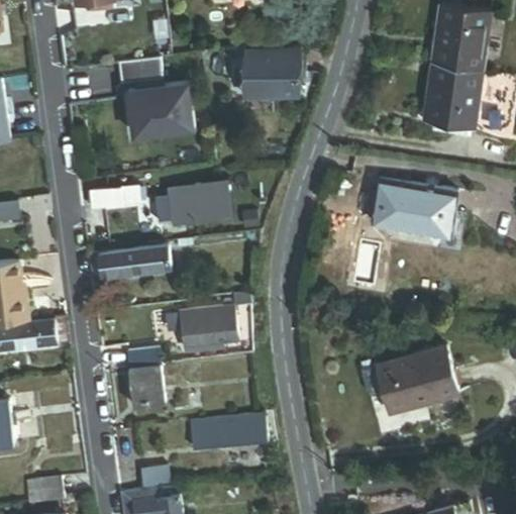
[(70,0),(56,0),(57,10),(72,12),(70,0)]
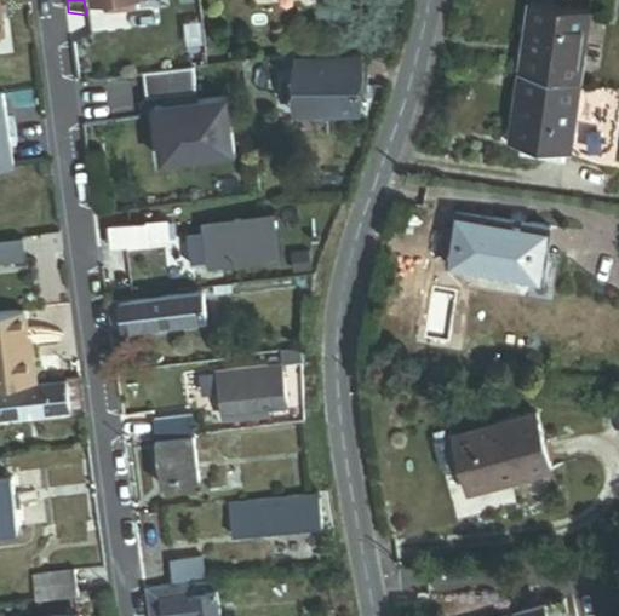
[(89,0),(90,5),(104,4),(105,17),(121,16),(121,3),(137,1),(137,0),(89,0)]
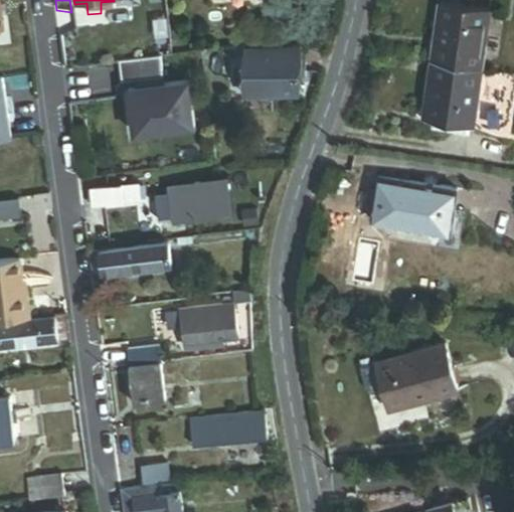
[(436,7),(419,122),(439,125),(468,129),(474,130),(490,14),(436,7)]
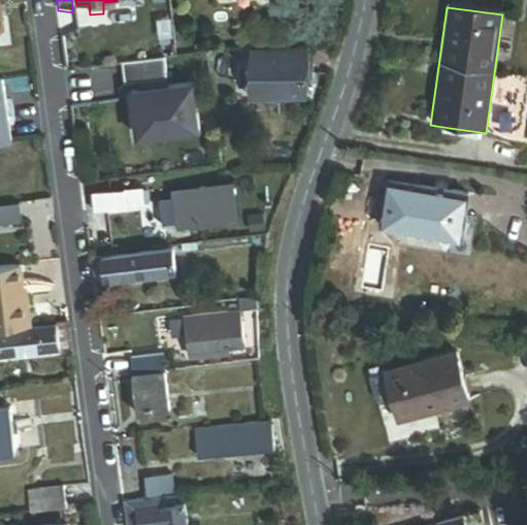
[(73,31),(62,36),(64,46),(77,41),(73,31)]
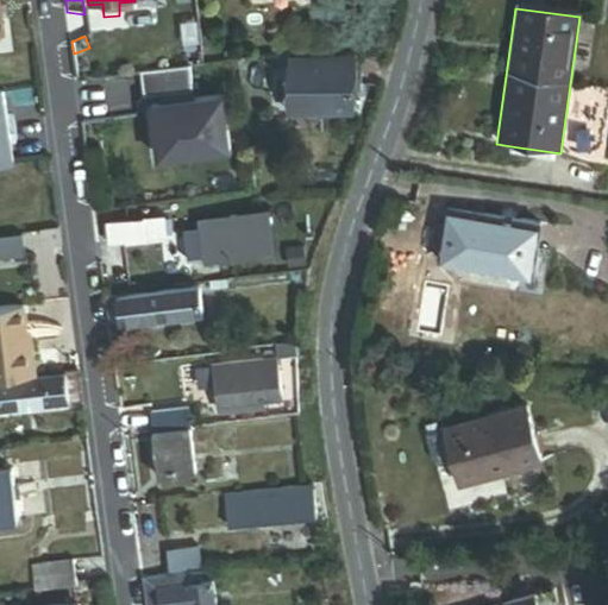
[(190,69),(200,67),(198,48),(179,50),(182,70),(190,69)]
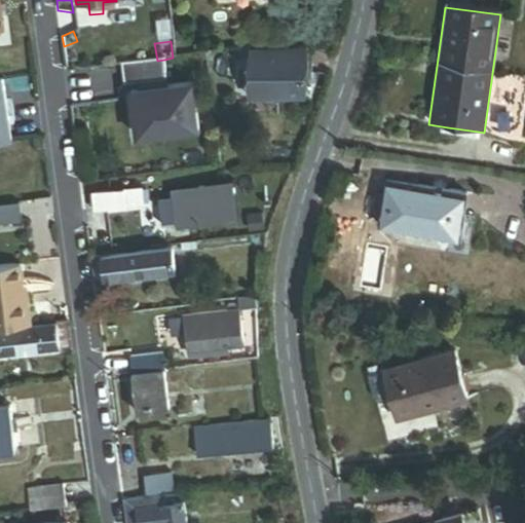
[(308,92),(304,49),(249,57),(253,99),(308,92)]
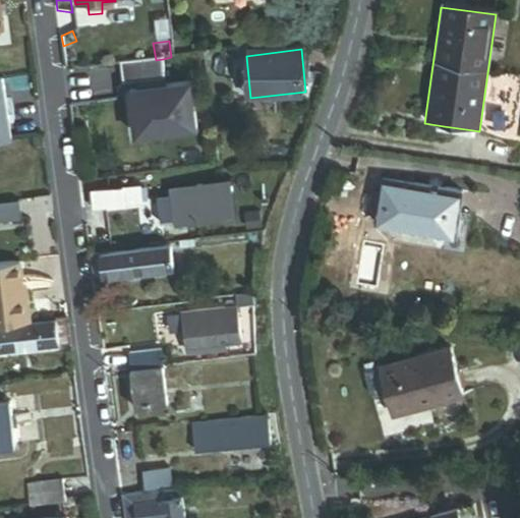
[(156,60),(123,66),(127,88),(167,79),(163,59),(156,60)]
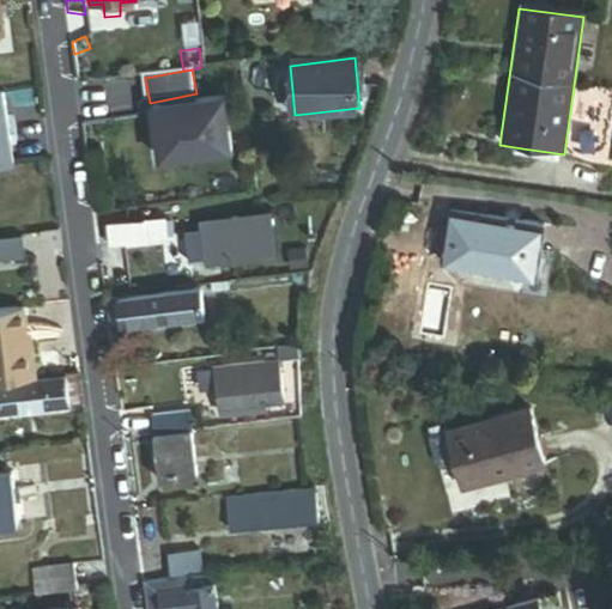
[(0,166),(14,164),(4,93),(0,93),(0,166)]
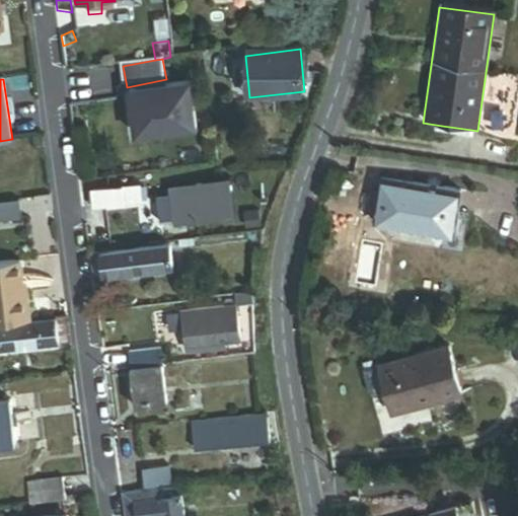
[(201,86),(130,95),(137,146),(208,137),(201,86)]
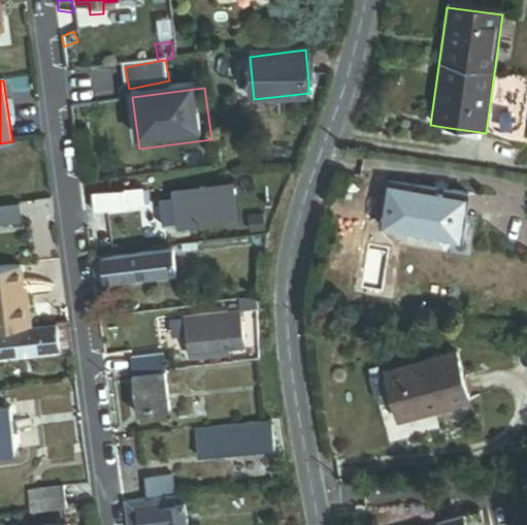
[(480,132),(450,128),(449,135),(479,139),(480,132)]
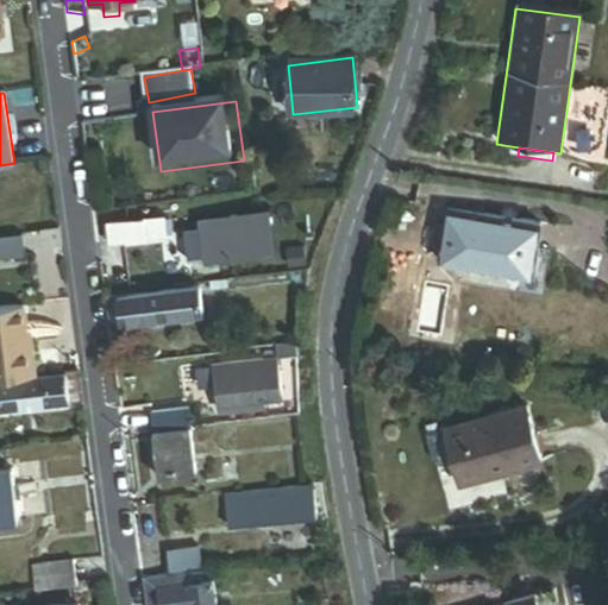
[(325,182),(326,195),(343,194),(340,181),(325,182)]
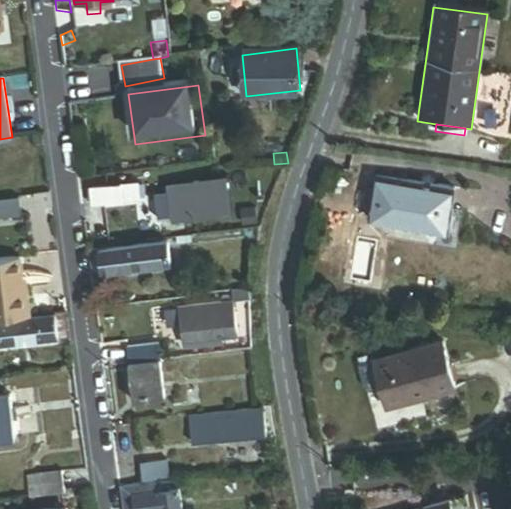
[(233,179),(173,186),(174,193),(175,204),(171,204),(172,212),(177,211),(178,219),(191,217),(192,223),(214,221),(214,214),(237,212),(233,179)]
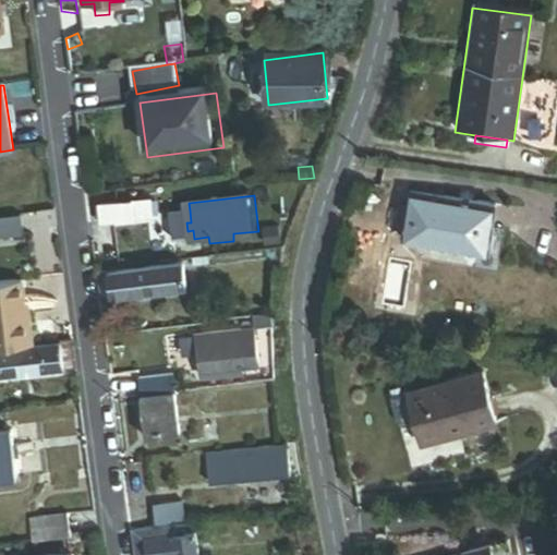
[(150,197),(96,204),(98,224),(153,217),(150,197)]
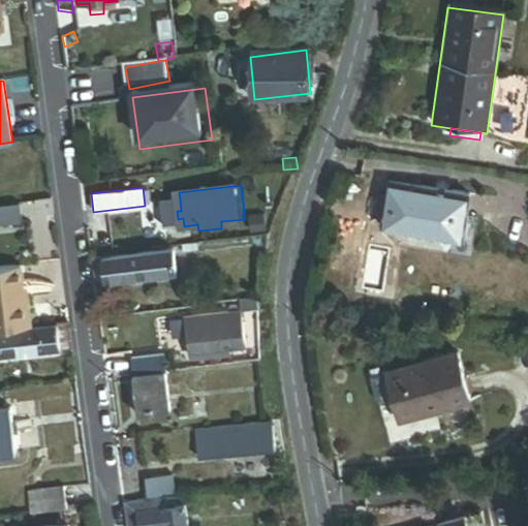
[(459,198),(383,189),(377,236),(453,245),(459,198)]
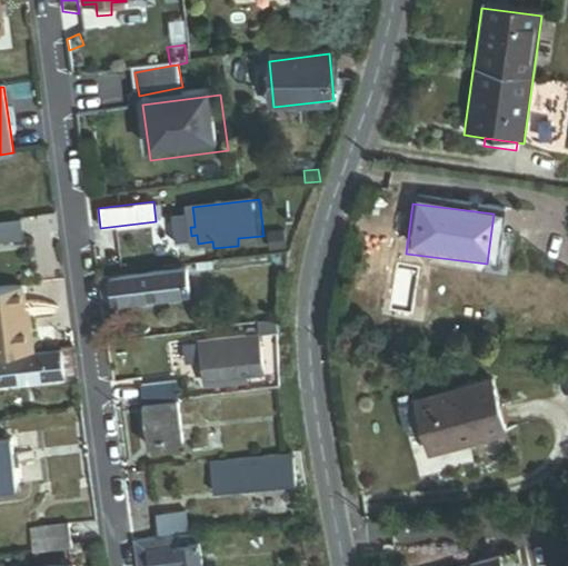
[(193,215),(179,217),(182,245),(198,244),(197,235),(191,236),(190,227),(195,227),(193,215)]
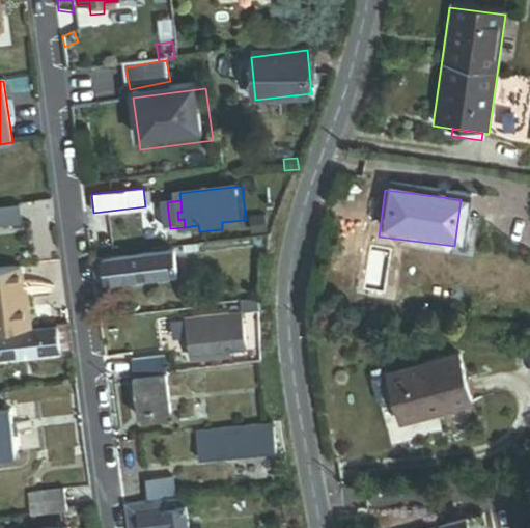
[(47,206),(25,209),(26,222),(48,219),(47,206)]
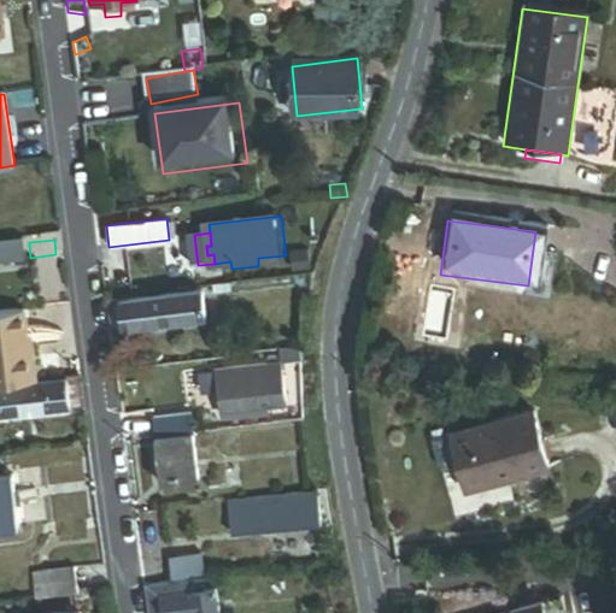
[(309,251),(289,252),(291,271),(310,270),(309,251)]
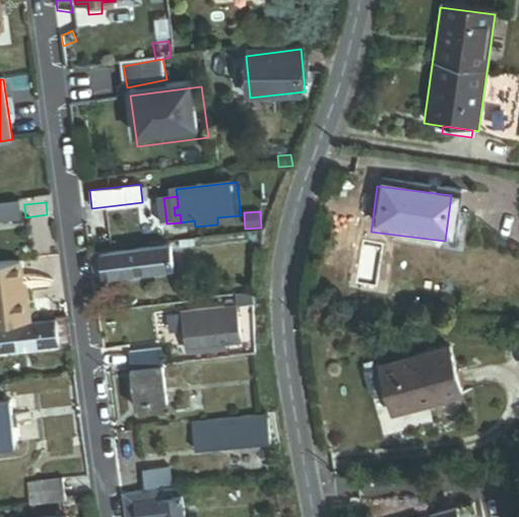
[(174,268),(172,248),(100,255),(99,250),(88,251),(91,276),(174,268)]
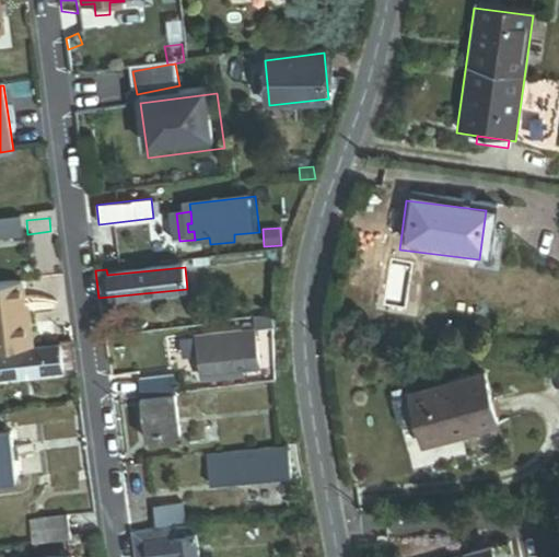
[(21,281),(0,285),(0,350),(33,347),(27,304),(24,304),(21,281)]
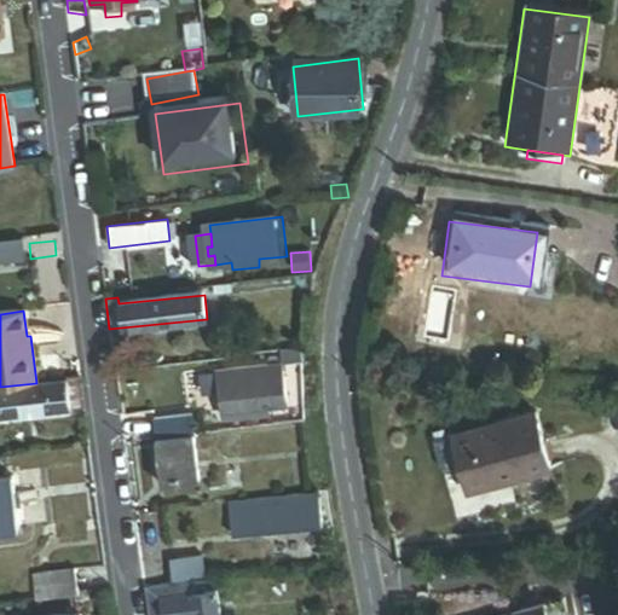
[(261,370),(218,376),(224,423),(265,418),(264,410),(283,408),(279,381),(263,382),(261,370)]
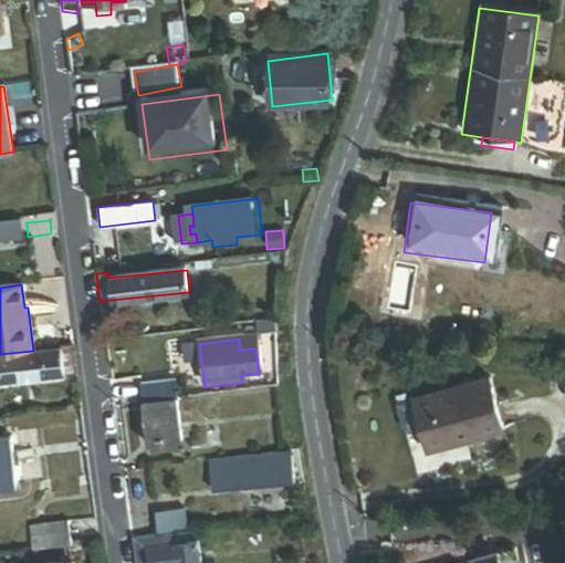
[(0,383),(76,372),(74,361),(73,348),(0,357),(0,383)]
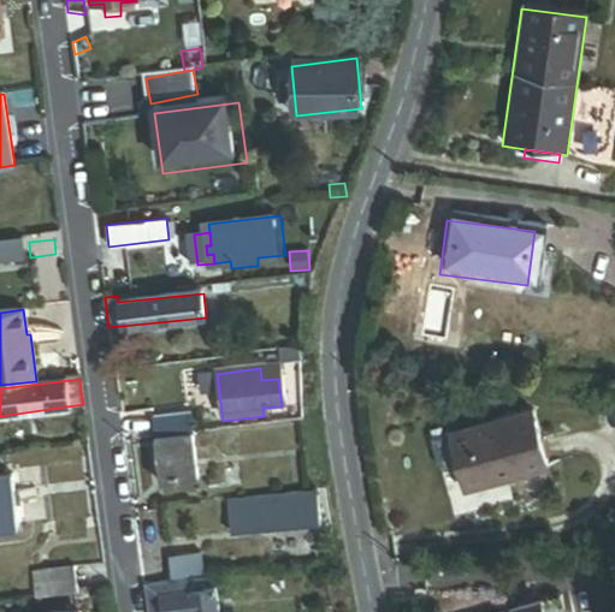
[(200,481),(193,433),(187,434),(184,414),(153,419),(163,486),(200,481)]
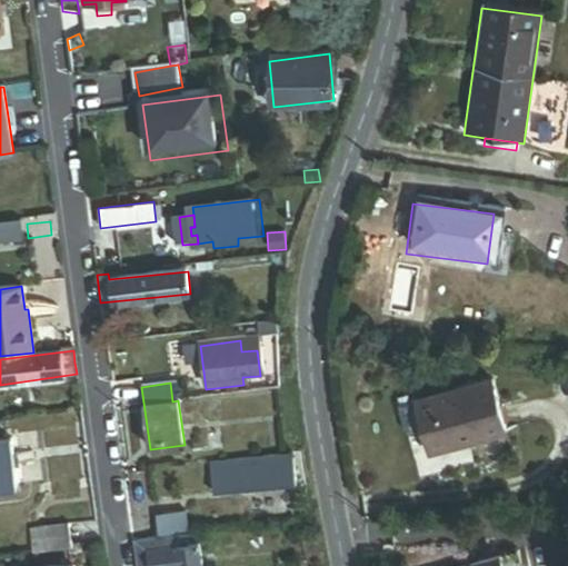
[(492,385),(418,408),(432,458),(508,435),(492,385)]
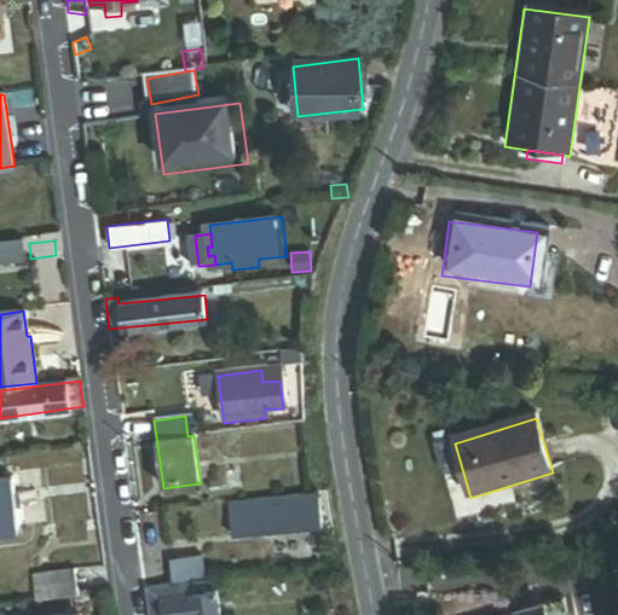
[(15,480),(0,482),(0,533),(23,531),(15,480)]
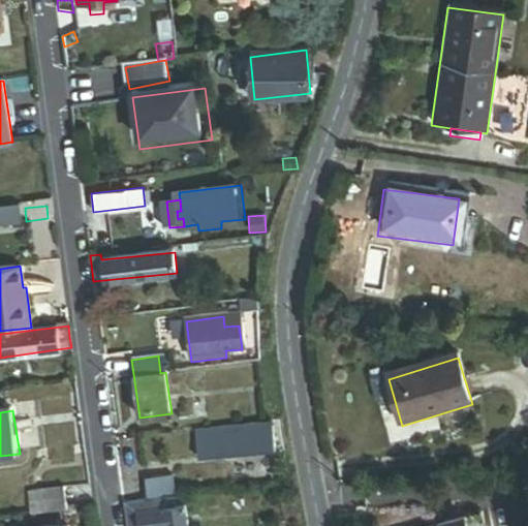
[(272,419),(193,430),(197,459),(276,446),(272,419)]
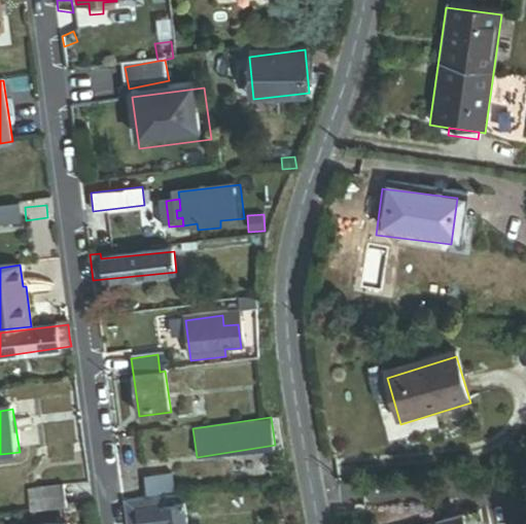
[(147,497),(162,494),(175,493),(172,476),(144,480),(147,497)]
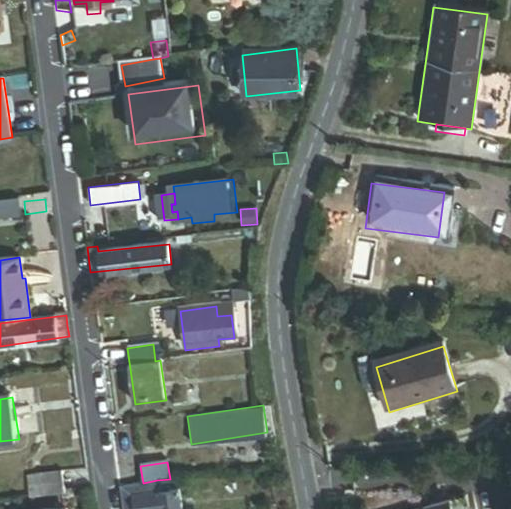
[(31,499),(67,493),(64,474),(28,479),(31,499)]
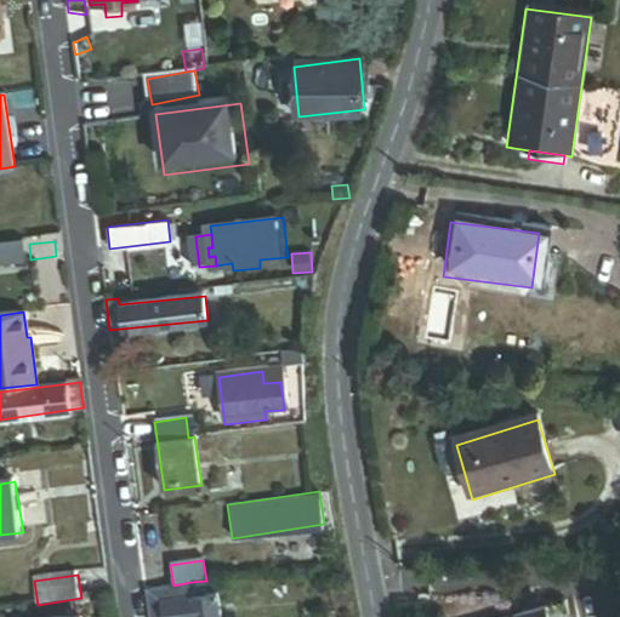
[(191,582),(174,586),(144,590),(149,616),(209,616),(220,615),(215,590),(192,594),(191,582)]
